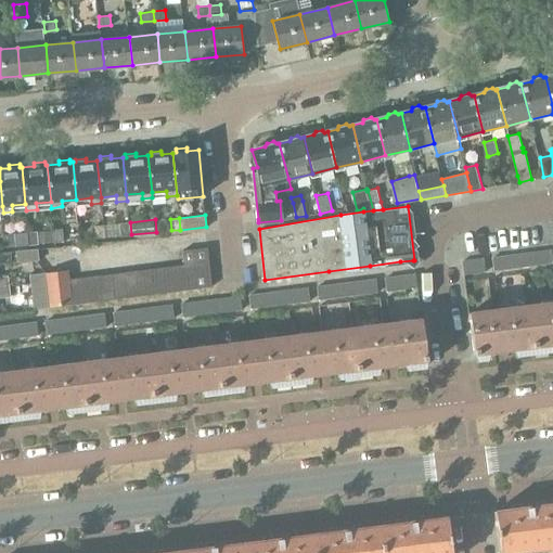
[(121,235),(131,234),(130,222),(120,223),(121,235)]
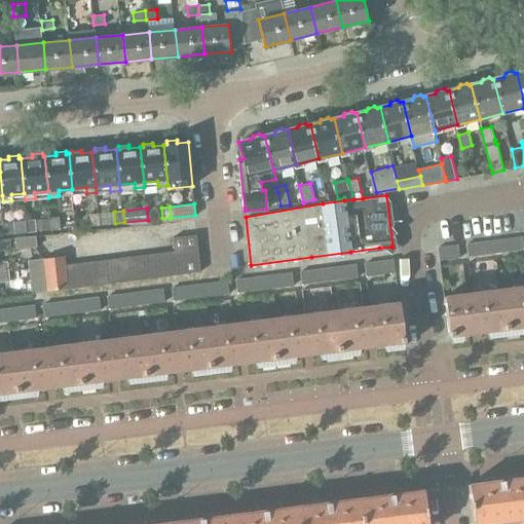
[(91,225),(101,224),(99,213),(90,214),(91,225)]
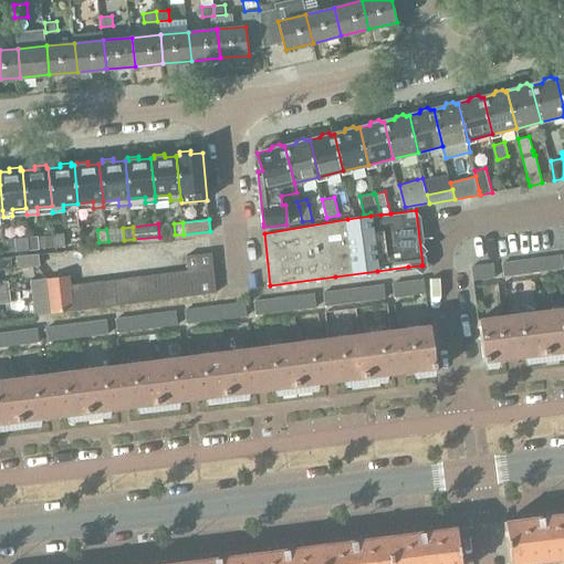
[(54,233),(39,236),(40,248),(55,247),(54,233)]
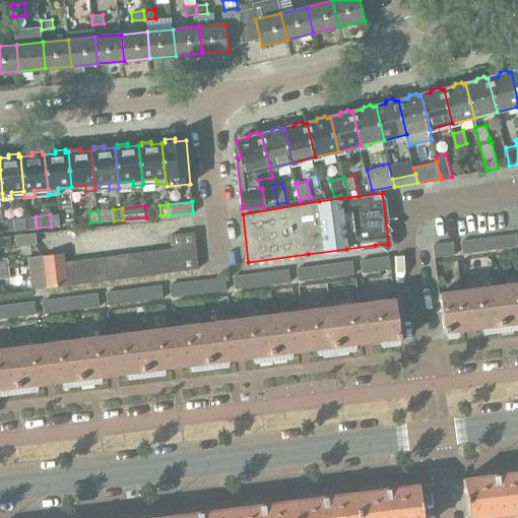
[(51,227),(59,225),(58,214),(50,214),(51,227)]
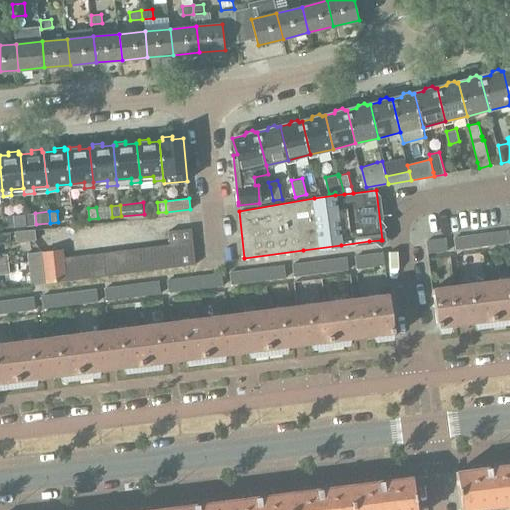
[(27,225),(36,224),(35,213),(26,214),(27,225)]
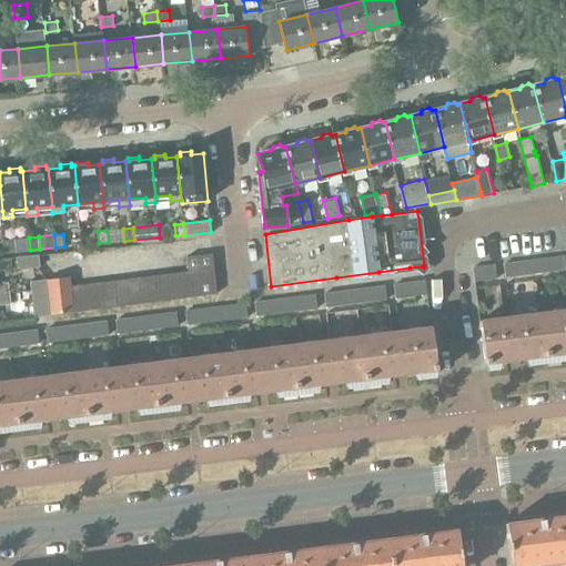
[(8,252),(17,251),(16,239),(6,240),(8,252)]
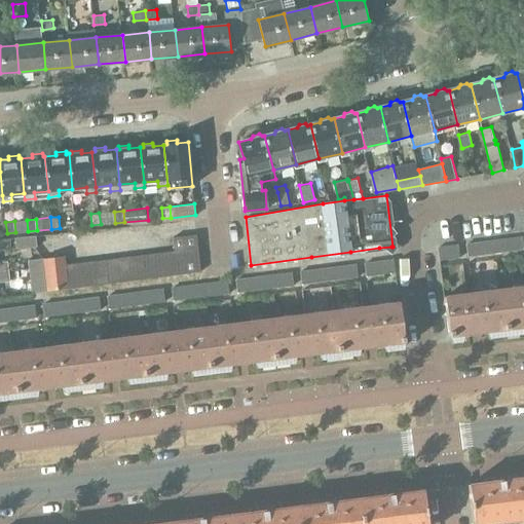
[(198,247),(197,234),(174,237),(175,250),(198,247)]
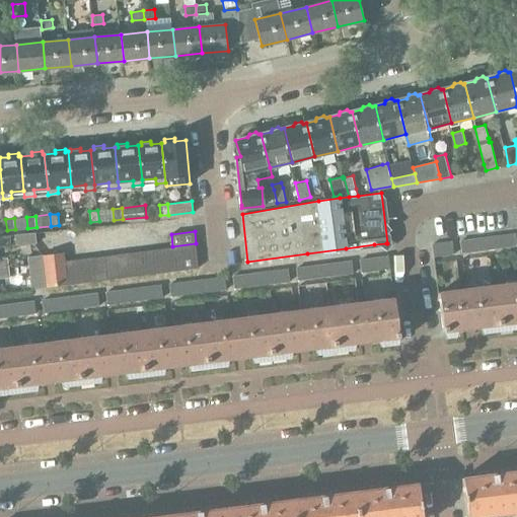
[(29,243),(28,233),(16,235),(17,244),(29,243)]
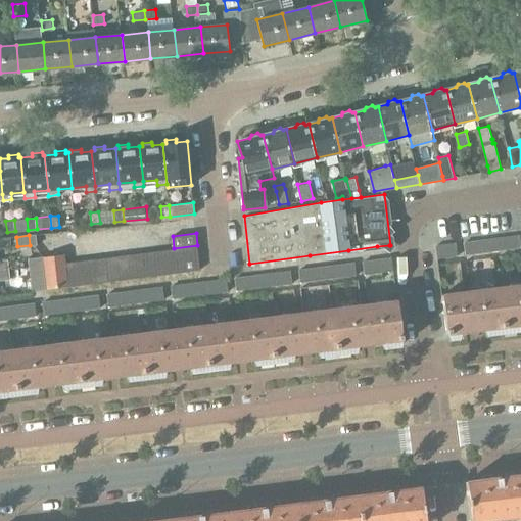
[(37,235),(29,235),(30,245),(38,244),(37,235)]
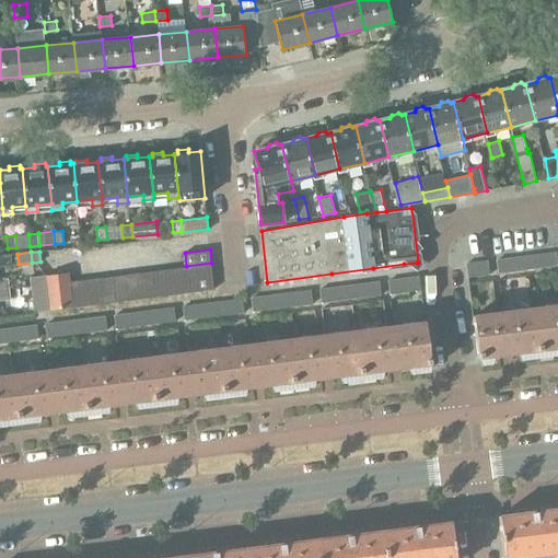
[(557,252),(547,253),(549,266),(557,265),(557,252)]
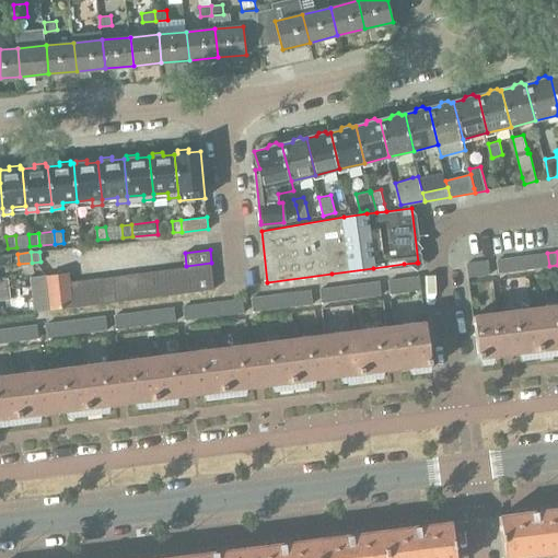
[(537,254),(539,267),(549,266),(547,253),(537,254)]
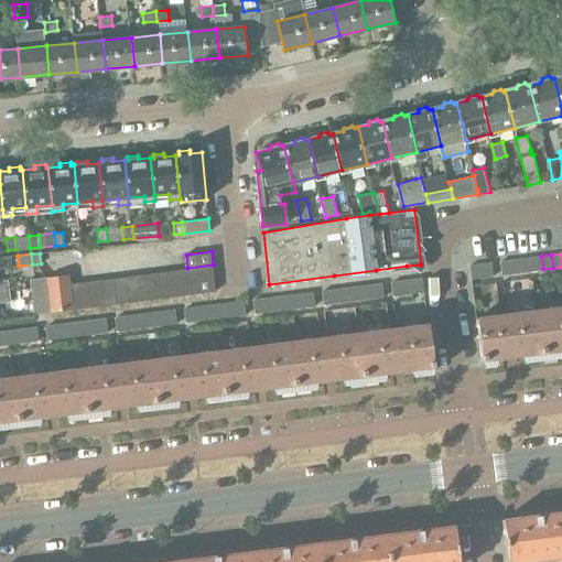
[(541,256),(531,257),(533,270),(543,269),(541,256)]
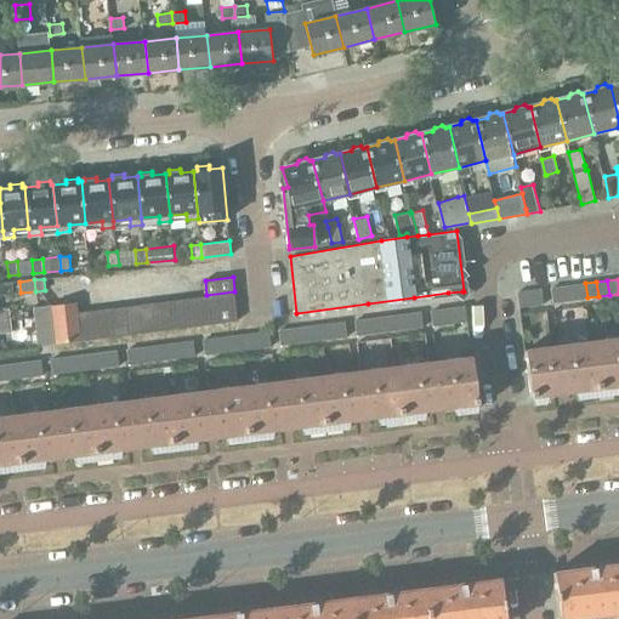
[(574,284),(575,300),(588,297),(585,283),(574,284)]
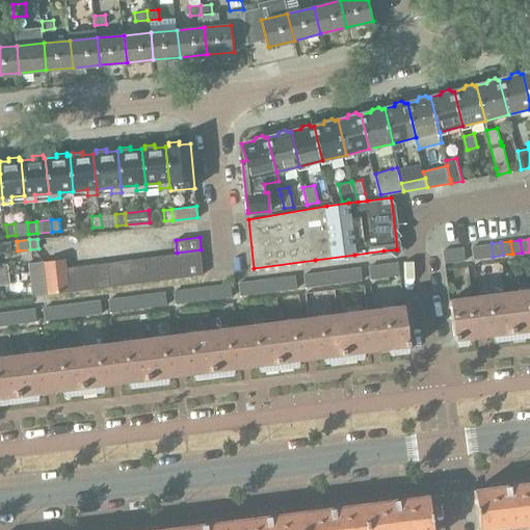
[(492,243),(482,244),(483,258),(493,257),(492,243)]
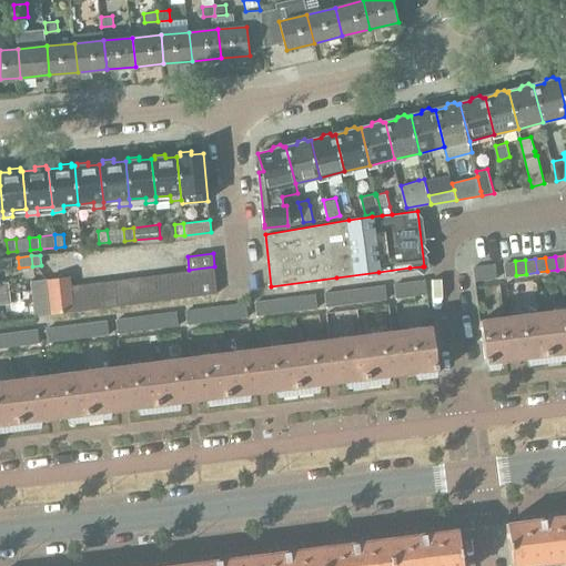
[(515,261),(505,263),(506,276),(516,275),(515,261)]
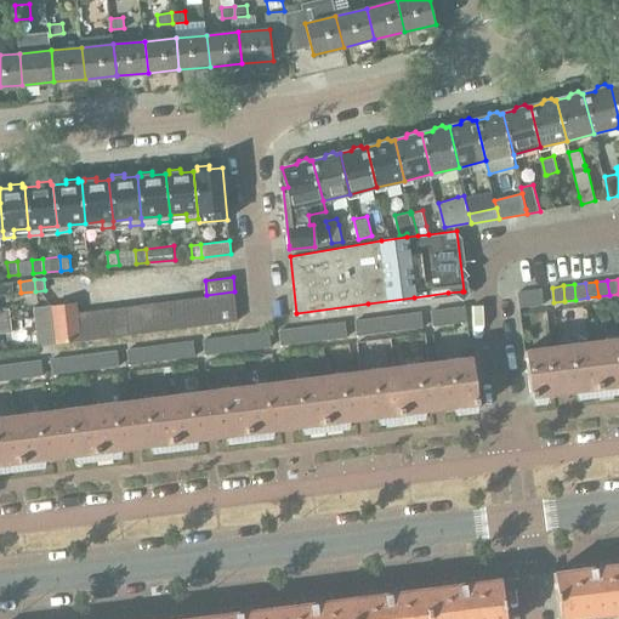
[(543,289),(534,290),(537,305),(544,304),(543,289)]
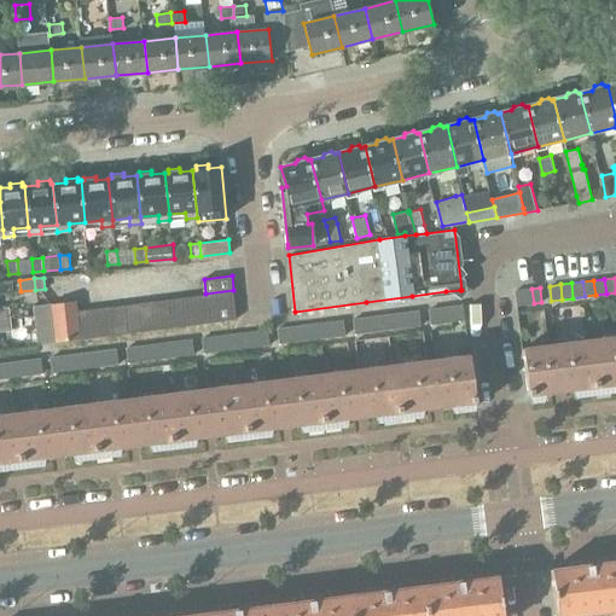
[(523,289),(516,290),(517,306),(526,304),(523,289)]
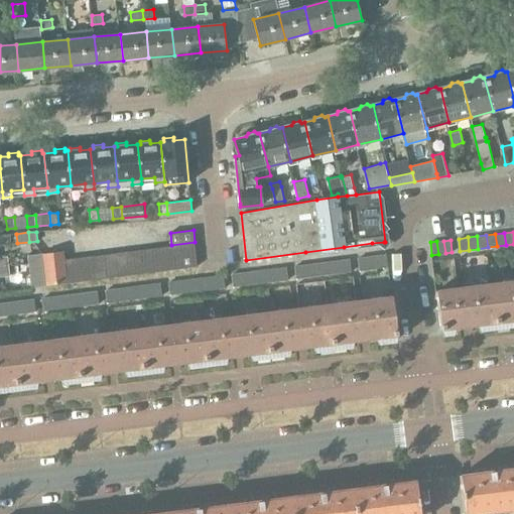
[(436,241),(438,254),(445,253),(443,241),(436,241)]
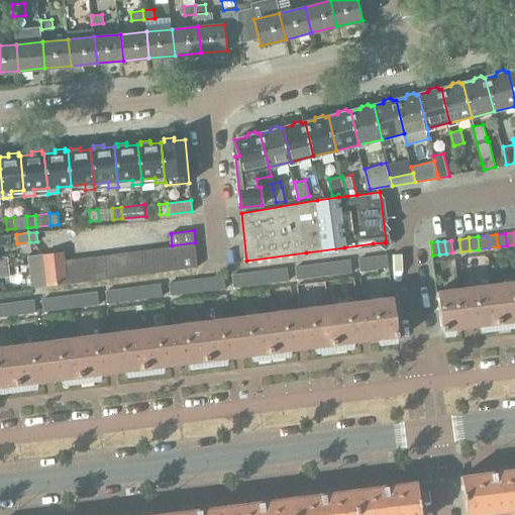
[(172,245),(173,247),(174,258),(197,254),(195,242),(172,245)]
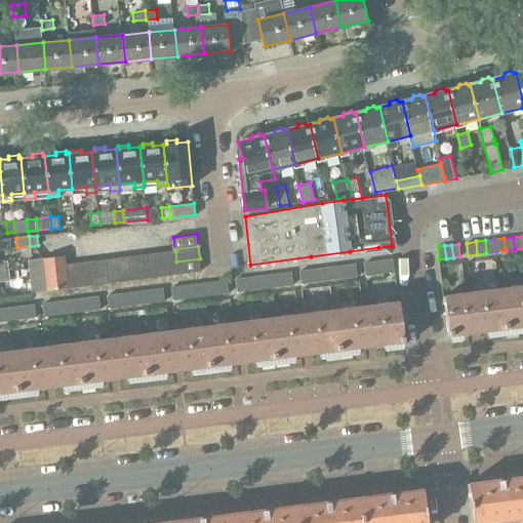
[(175,251),(163,252),(165,275),(177,274),(176,262),(175,251)]
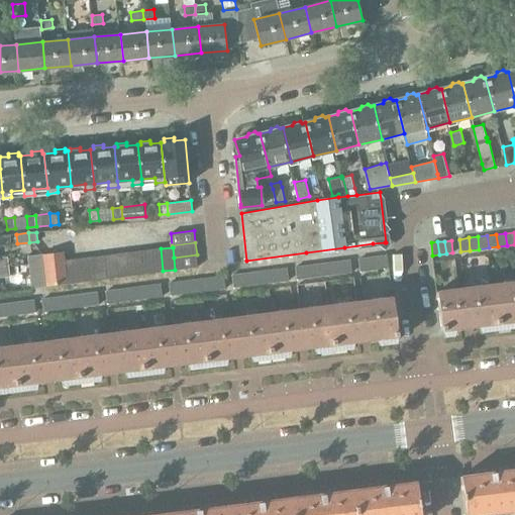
[(163,271),(161,248),(148,249),(151,273),(163,271)]
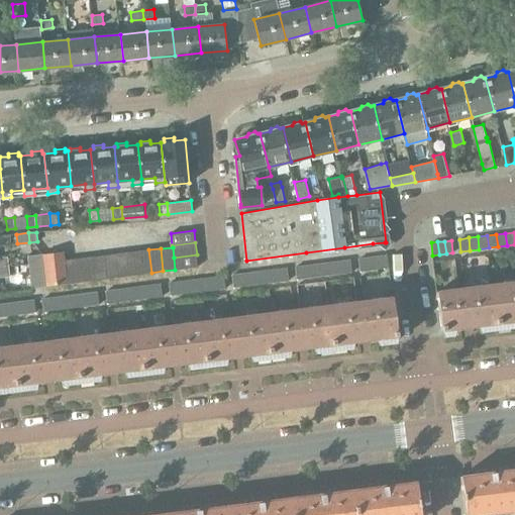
[(148,249),(136,251),(139,274),(151,273),(148,249)]
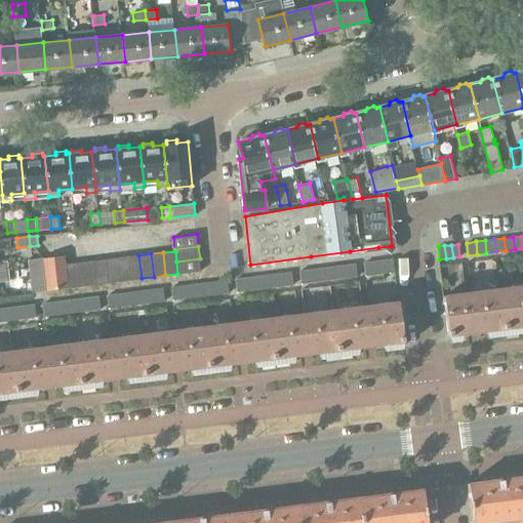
[(69,286),(66,264),(66,255),(31,259),(34,290),(69,286)]
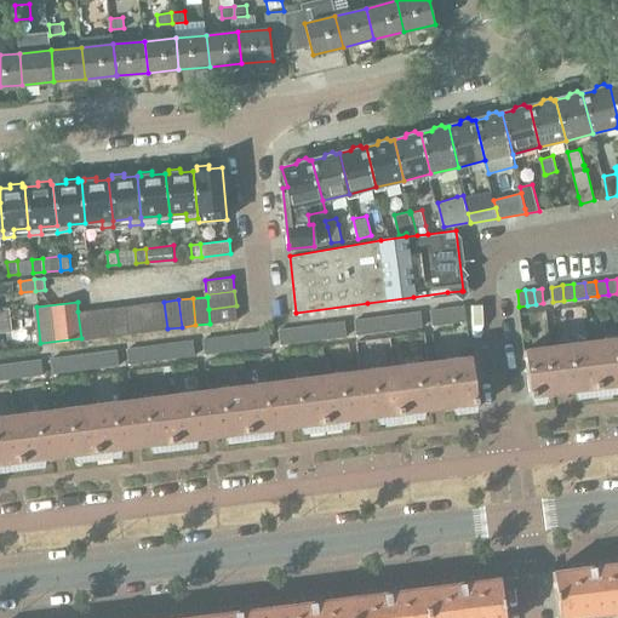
[(167,328),(164,302),(149,303),(153,330),(167,328)]
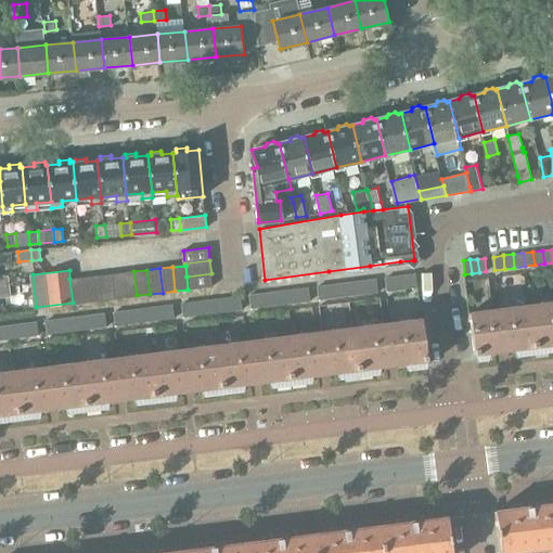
[(133,271),(121,273),(124,297),(137,295),(133,271)]
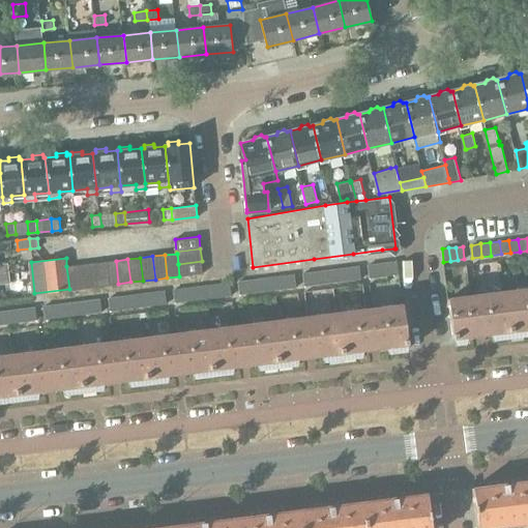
[(116,261),(104,262),(106,285),(118,284),(116,261)]
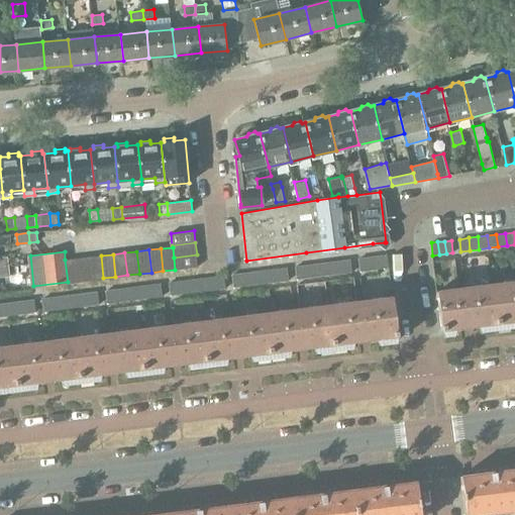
[(198,267),(197,254),(174,258),(175,270),(198,267)]
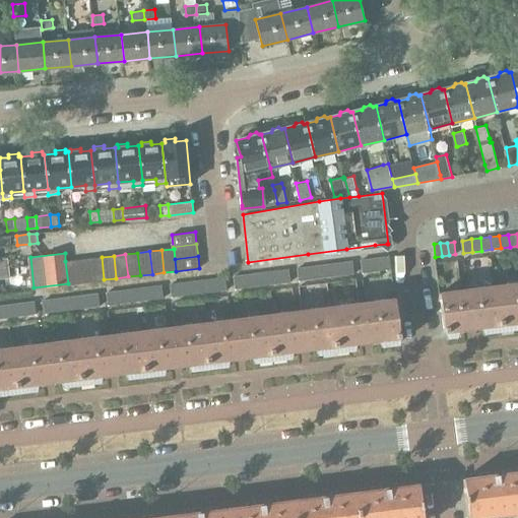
[(382,270),(392,268),(390,256),(380,257),(382,270)]
